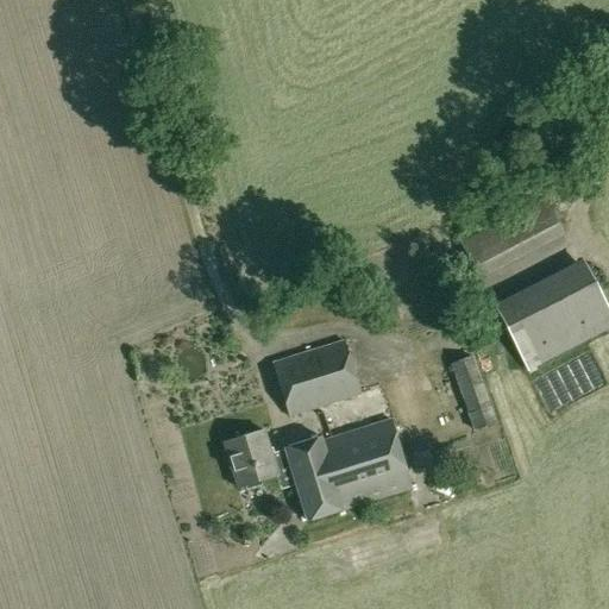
[(478,281),(564,234),(546,199),(460,244),(478,281)]
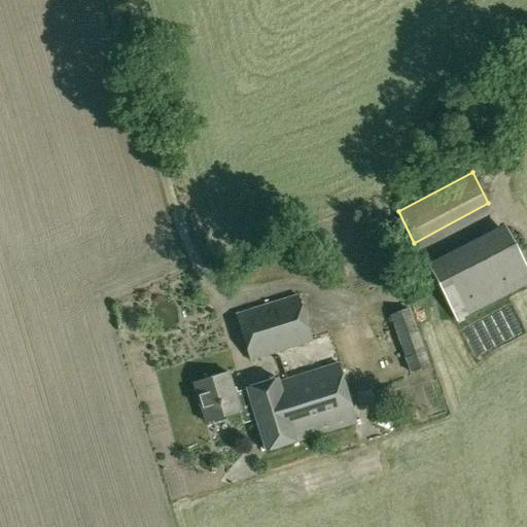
[(526,268),(503,225),(427,265),(457,321),(526,283),(526,268)]
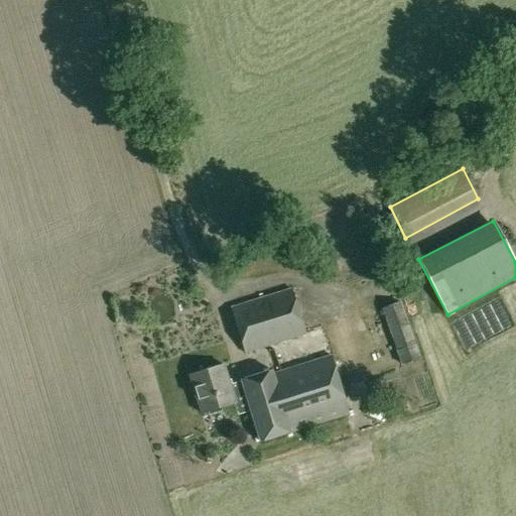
[(305,335),(291,289),(231,308),(244,353),(305,335)]
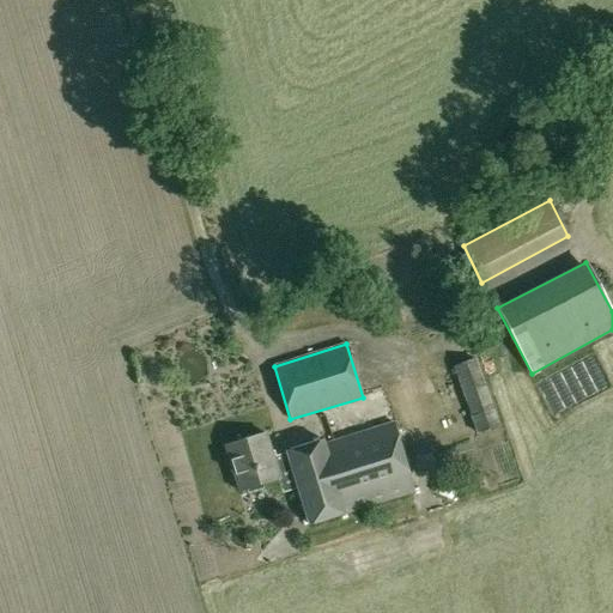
[(501,426),(477,358),(453,366),(477,434),(501,426)]
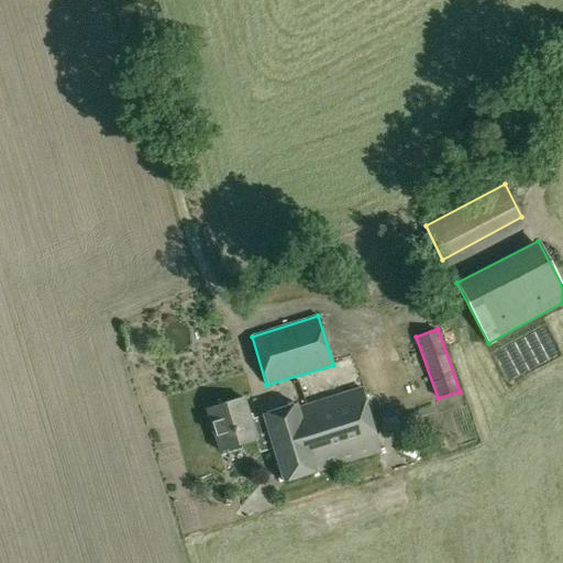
[(180,367),(164,368),(165,385),(183,383),(180,367)]
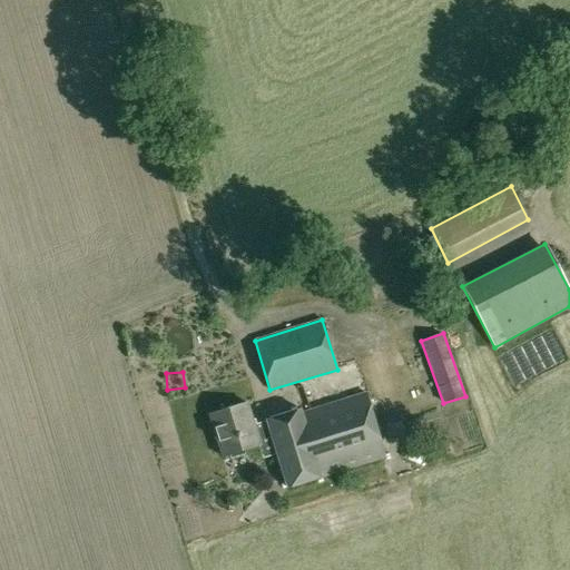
[(286,488),(384,458),(365,393),(301,413),(300,410),(265,420),(266,421),(253,425),(246,403),(208,414),(222,458),(258,446),(262,459),(276,454),(286,488)]
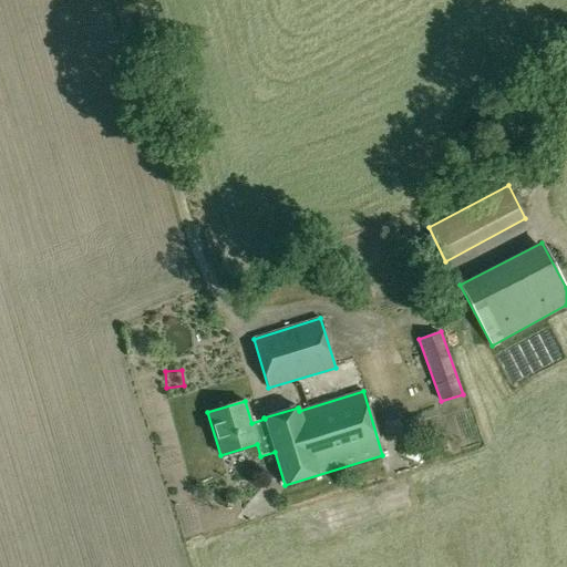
[(412,460),(430,462),(431,450),(413,447),(412,460)]
